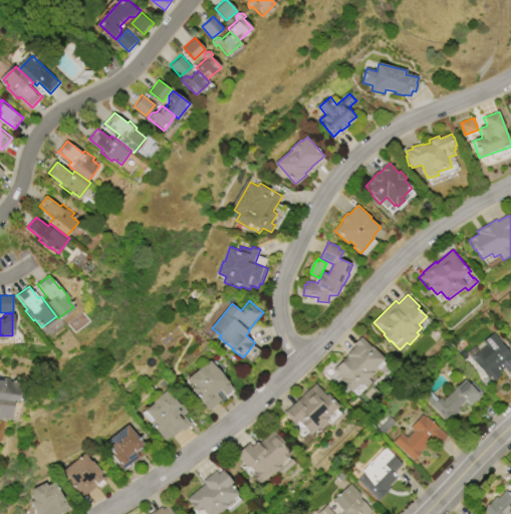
[(487,341),(497,333),(510,351),(510,370),(507,367),(502,371),(504,374),(493,382),(488,375),(488,376),(474,357),(490,345),(487,341)]
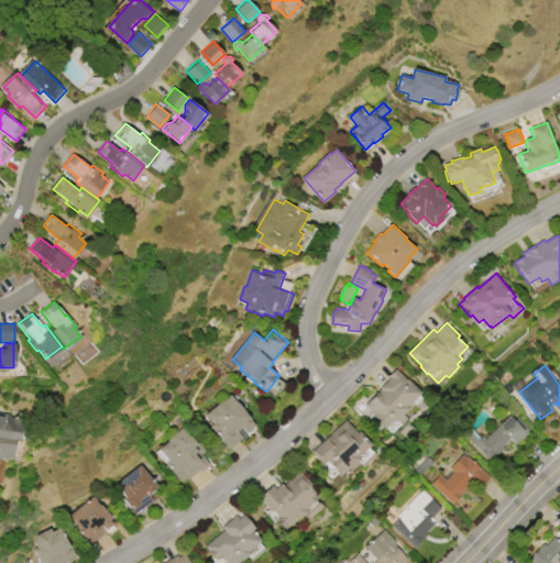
[(410,379),(423,393),(420,394),(427,400),(419,408),(414,401),(408,407),(410,409),(405,414),(409,418),(403,426),(398,421),(397,422),(395,420),(386,428),(385,427),(384,428),(375,419),(376,418),(375,417),(376,416),(366,405),(382,389),(381,388),(392,378),(390,376),(397,368),(409,381),(410,379)]
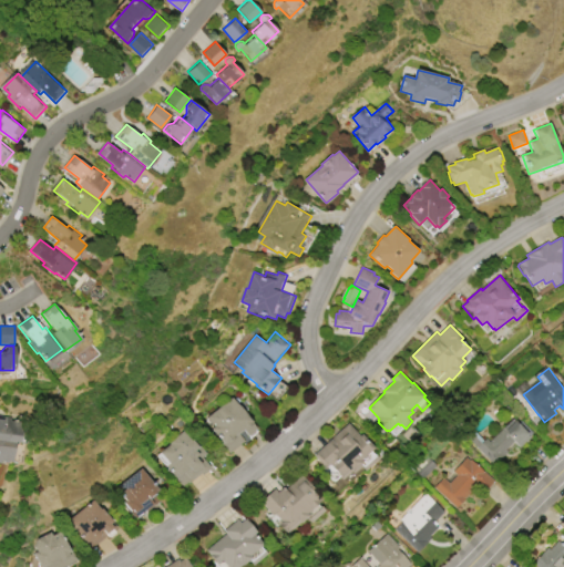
[(208,418),(234,398),(259,429),(249,436),(245,430),(241,433),(247,441),(232,453),(213,429),(215,426),(208,418)]
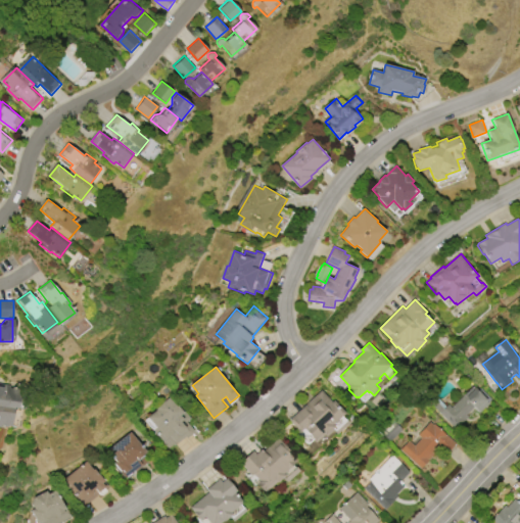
[(17,409),(13,408),(0,406),(0,385),(1,386),(2,383),(12,385),(12,388),(19,389),(17,409)]
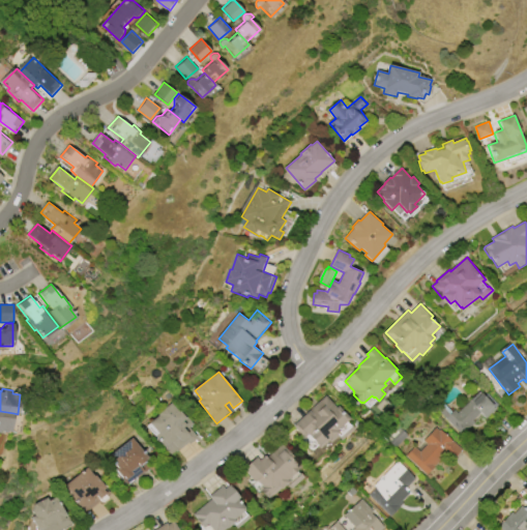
[(487,396),(490,393),(500,405),(497,408),(498,409),(488,419),(482,413),(475,419),(477,421),(463,435),(438,407),(442,403),(451,413),(457,409),(460,412),(477,396),(478,398),(484,393),(487,396)]
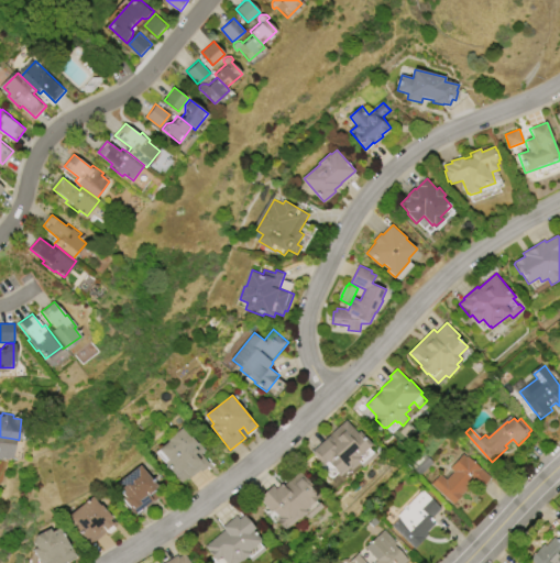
[(313,452),(348,420),(360,432),(361,431),(373,444),(371,446),(379,455),(364,467),(361,464),(354,470),(352,467),(342,476),(327,460),(322,464),(313,452)]
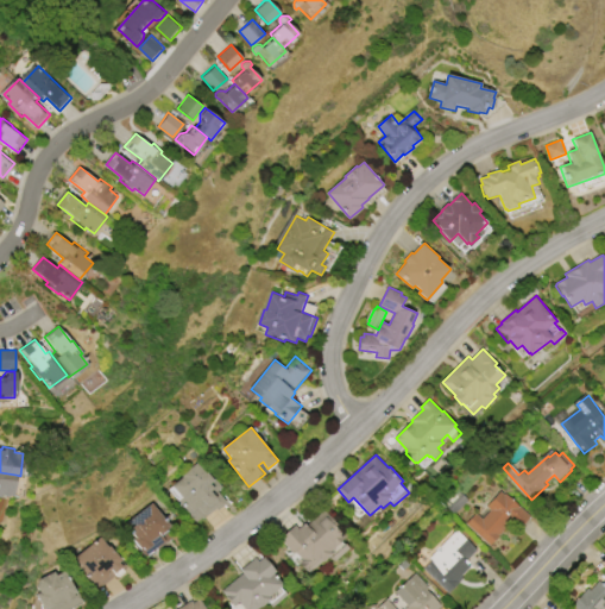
[(182,475),(199,462),(207,472),(208,472),(213,478),(216,476),(225,488),(220,491),(228,503),(219,510),(218,510),(206,519),(206,518),(200,522),(191,510),(189,513),(180,500),(182,497),(174,485),(184,477),(182,475)]
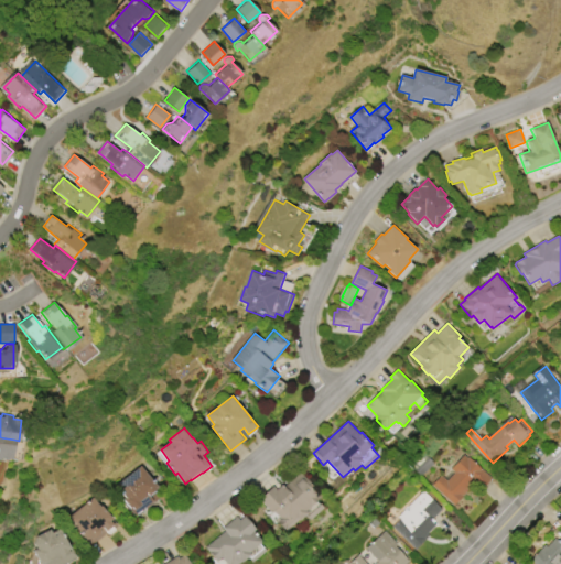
[(14,440),(0,437),(0,459),(1,461),(2,458),(12,461),(14,440)]
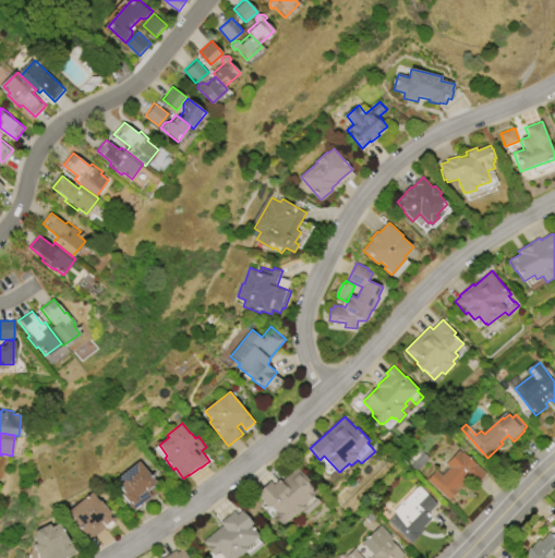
[(450,500),(429,480),(438,470),(445,475),(451,468),(448,464),(461,449),(466,453),(467,452),(489,473),(478,484),(471,477),(450,500)]
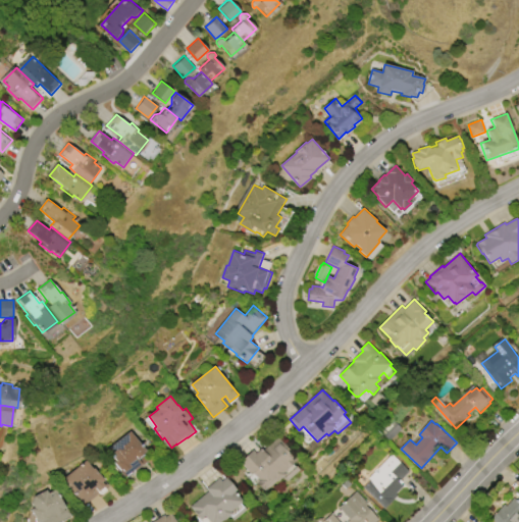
[(108,449),(133,431),(148,452),(147,452),(152,460),(139,470),(138,468),(125,477),(120,470),(112,459),(114,458),(108,449)]
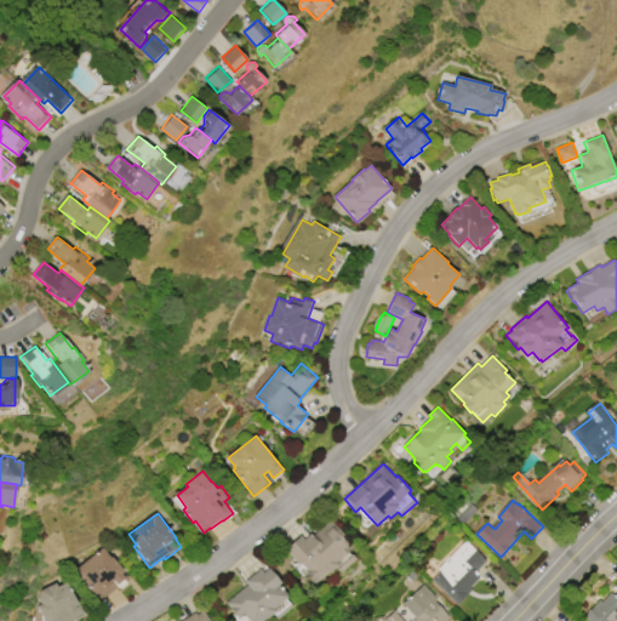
[(301,564),(286,548),(302,535),(306,540),(313,534),(315,536),(332,520),(346,535),(343,536),(353,548),(352,550),(359,559),(343,573),(338,568),(318,585),(315,581),(314,582),(307,575),(308,574),(307,573),(309,570),(303,563),(301,564)]
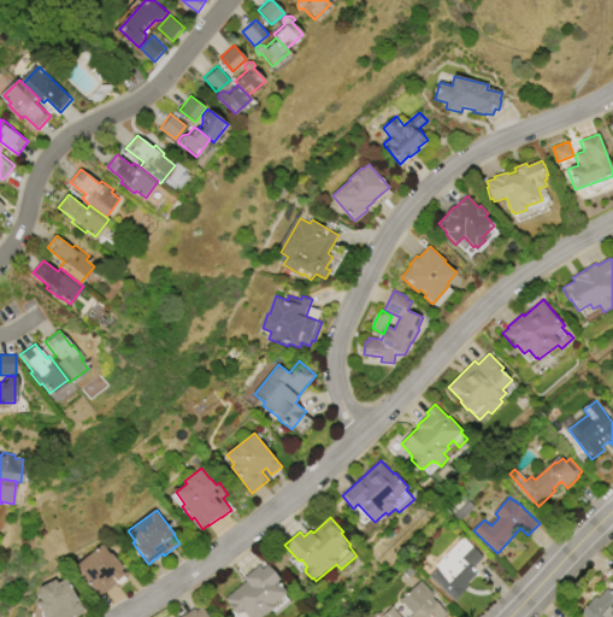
[(465,536),(485,557),(473,569),(478,574),(469,583),(471,586),(457,600),(431,576),(440,568),(437,565),(444,558),(446,560),(449,556),(448,554),(465,536)]
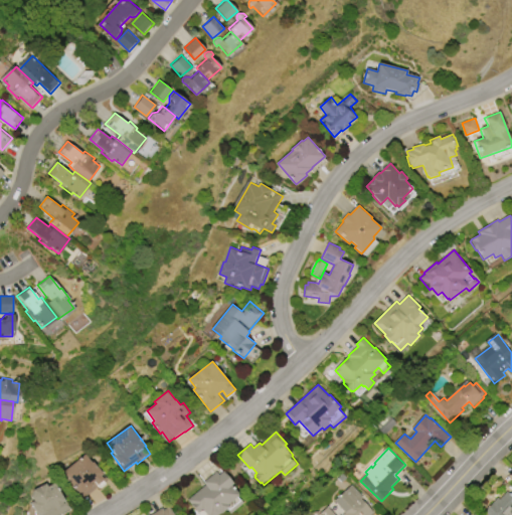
[(63,472),(88,454),(94,463),(95,462),(104,474),(101,476),(104,480),(98,484),(100,487),(83,499),(63,472)]
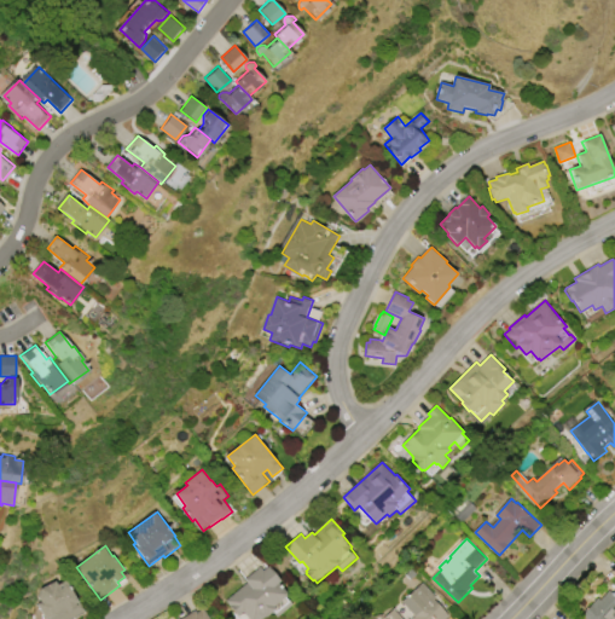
[(245,579),(261,567),(264,571),(270,566),(282,582),(279,583),(289,595),(288,596),(295,605),(279,618),(274,611),(264,618),(249,618),(244,612),(238,617),(226,601),(249,583),(245,579)]
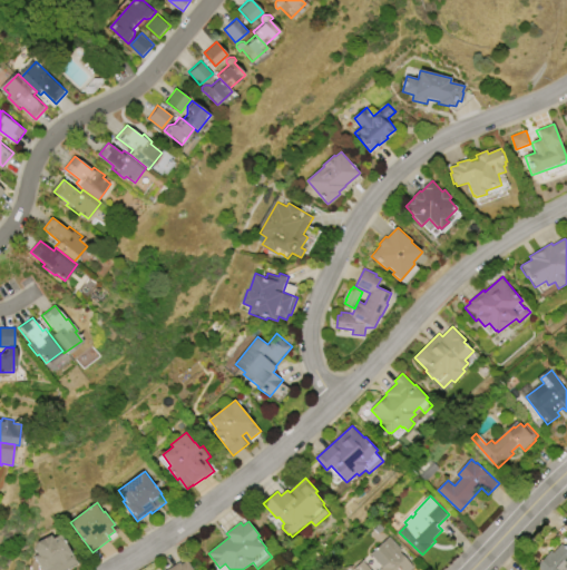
[(69,544),(78,563),(65,569),(42,569),(41,569),(35,556),(39,554),(37,550),(39,542),(52,536),(55,538),(62,534),(67,544),(69,544)]
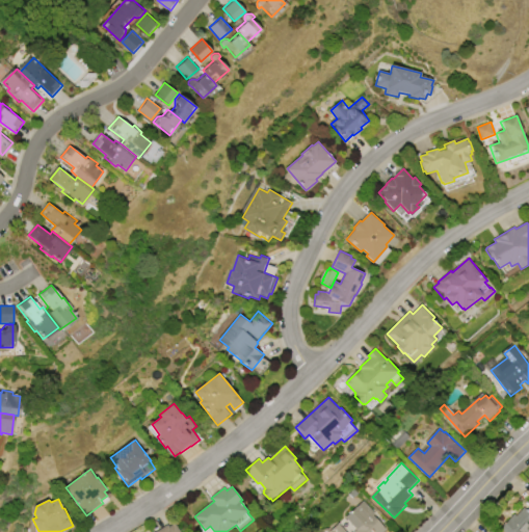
[(375,514),(388,528),(382,531),(333,531),(341,523),(349,531),(355,531),(359,529),(347,516),(366,501),(377,513),(375,514)]
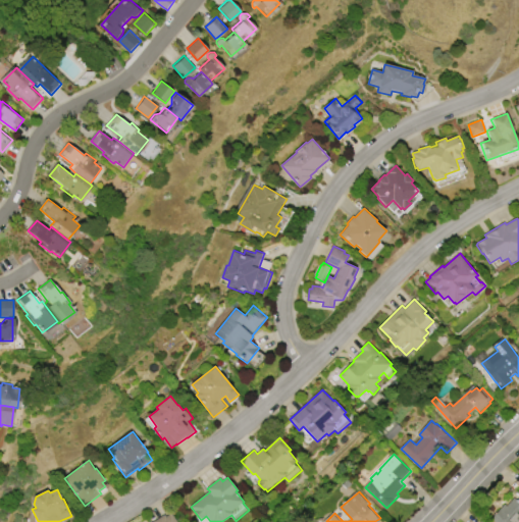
[(497,521),(492,518),(506,504),(508,506),(515,498),(518,501),(518,521),(497,521)]
